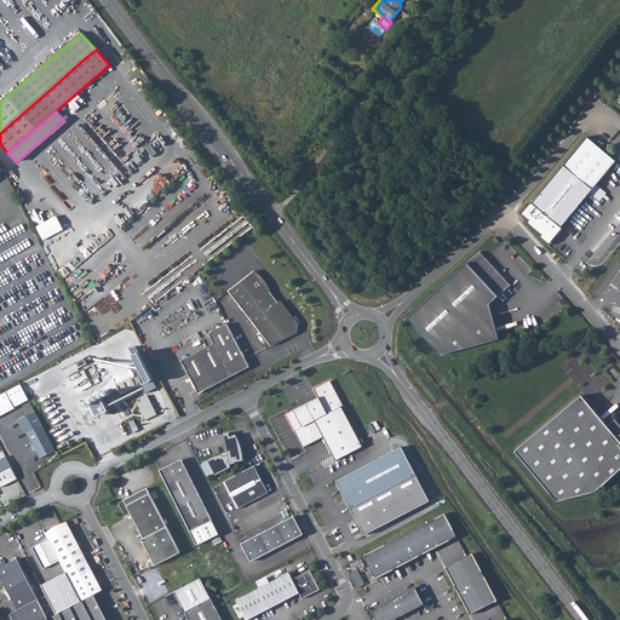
[(537,196),(522,214),(529,220),(527,223),(541,235),(540,237),(550,245),(557,236),(557,235),(562,229),(561,228),(616,161),(587,137),(537,197),(537,196)]
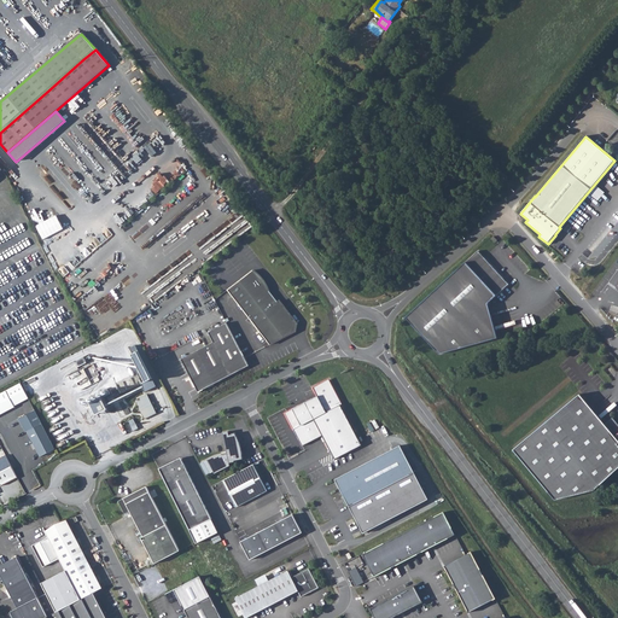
[(42,170),(38,178),(45,181),(48,174),(42,170)]
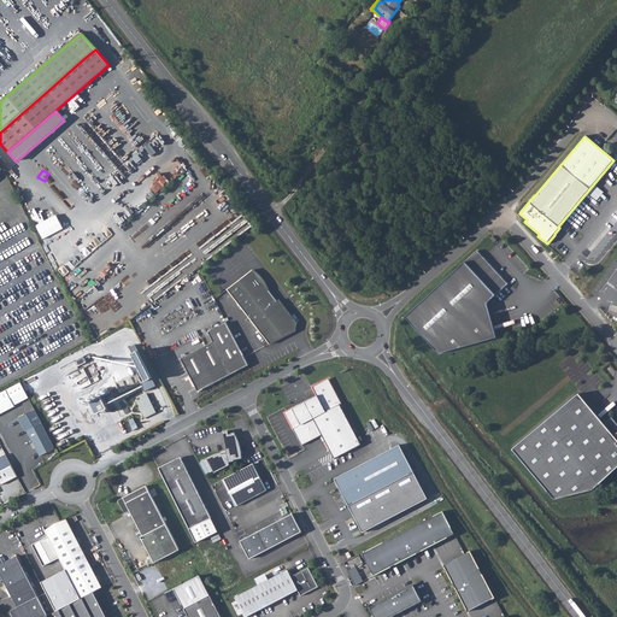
[(36,223),(42,238),(64,229),(58,215),(36,223)]
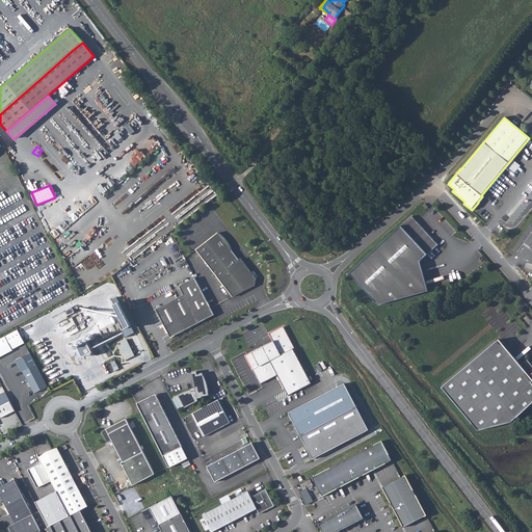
[(437,245),(411,216),(349,273),(378,304),(427,291),(420,262),(427,255),(437,245)]
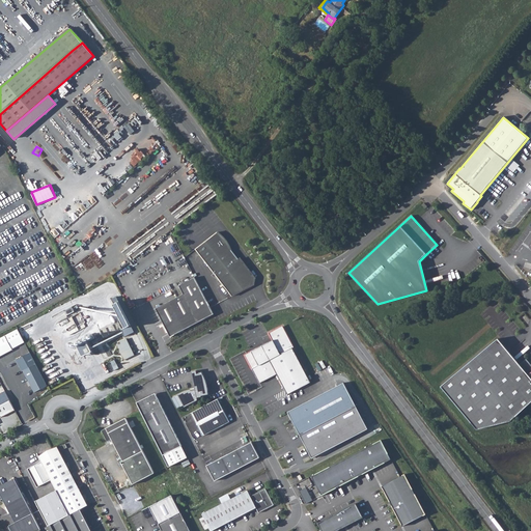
[(195,250),(231,297),(250,287),(251,285),(253,285),(255,280),(252,279),(253,276),(241,259),(239,260),(231,251),(231,249),(230,247),(229,245),(229,244),(227,243),(224,240),(225,239),(223,238),(222,235),(220,234),(219,233),(218,233),(217,233),(195,250)]
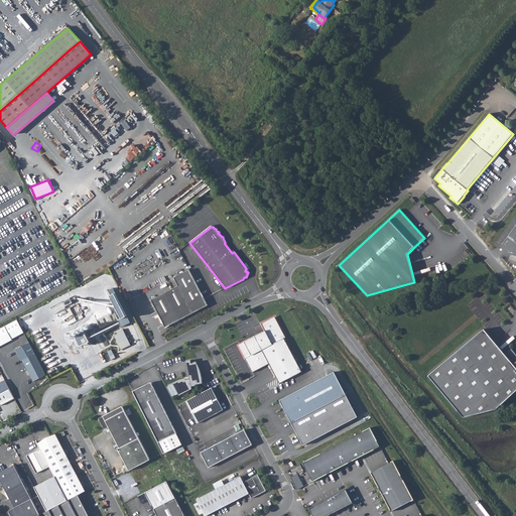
[(207,306),(188,270),(173,278),(177,286),(150,300),(158,314),(151,317),(157,330),(164,327),(164,328),(207,306)]
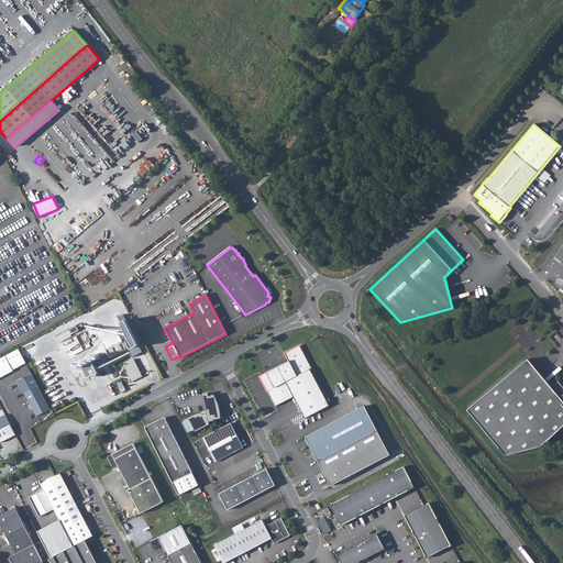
[(130,350),(133,356),(143,352),(140,345),(130,350)]
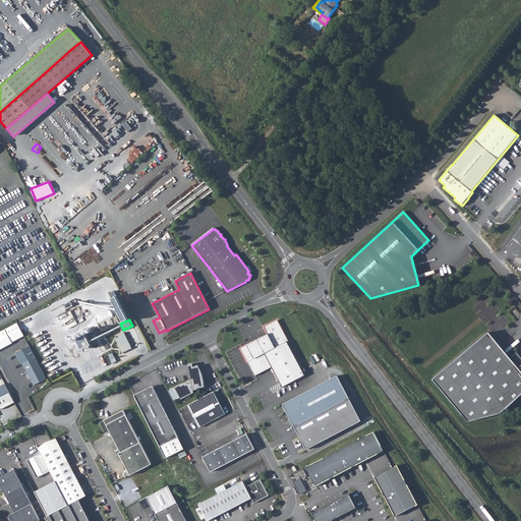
[(276,322),(263,328),(267,335),(239,349),(253,377),(270,368),(281,389),(303,377),(286,343),(287,342),(276,322)]
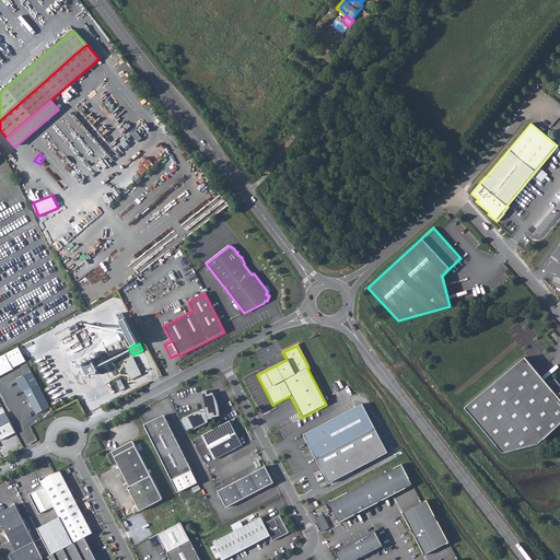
[(0,357),(0,375),(13,369),(13,368),(26,361),(19,347),(6,354),(0,357)]
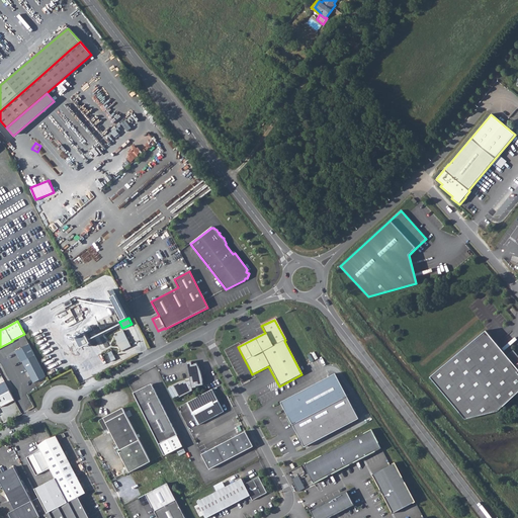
[(486,331),(430,377),(465,419),(498,411),(517,392),(517,355),(513,350),(507,356),(486,331)]
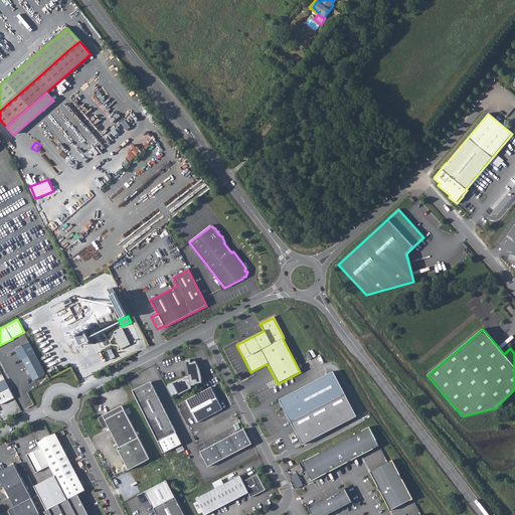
[(130,345),(122,330),(116,333),(116,334),(113,336),(120,350),(130,345)]
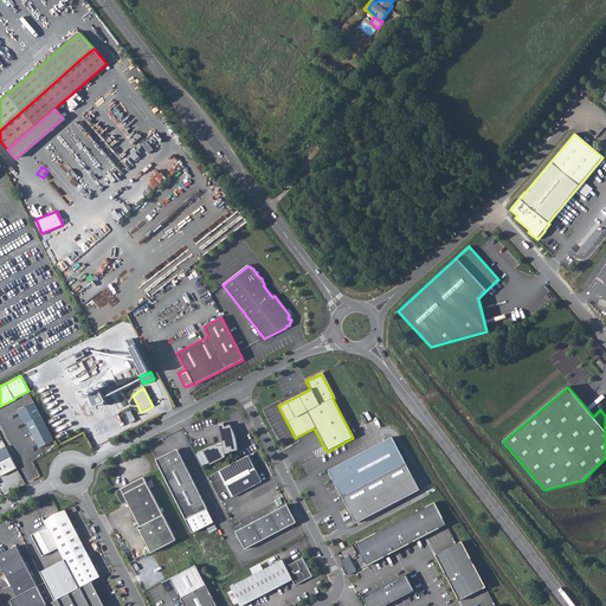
[(91,394),(96,406),(107,399),(102,389),(91,394)]
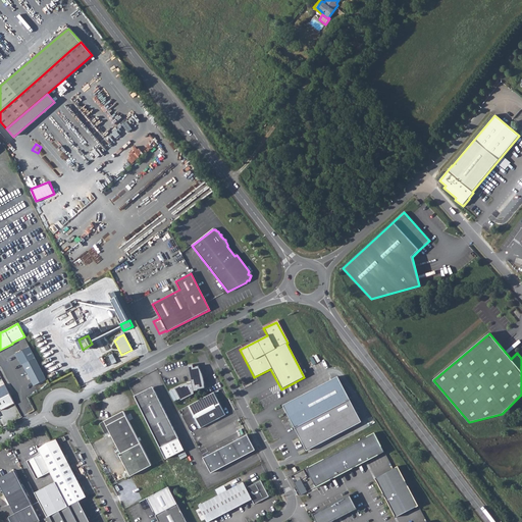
[(45,380),(34,358),(29,347),(14,354),(20,365),(21,364),(33,386),(45,380)]
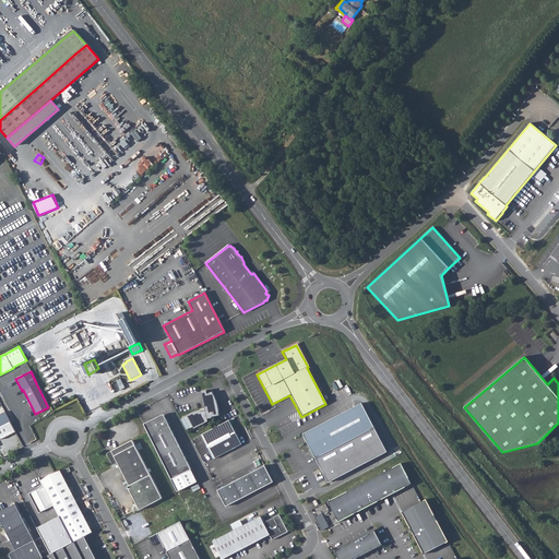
[(187,417),(193,429),(207,423),(206,419),(212,418),(211,417),(218,416),(218,414),(218,413),(218,412),(217,405),(216,403),(215,401),(214,399),(214,396),(212,395),(212,393),(209,393),(209,394),(201,395),(204,412),(200,413),(200,412),(199,412),(197,413),(195,413),(187,417)]
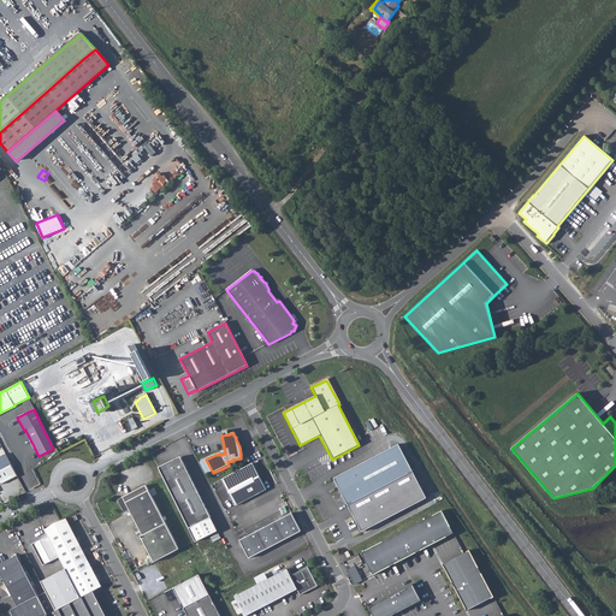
[(400,445),(335,478),(349,505),(414,472),(400,445)]
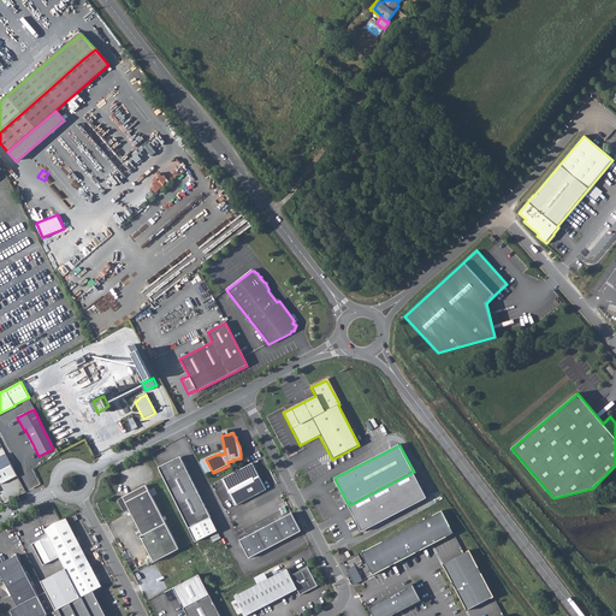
[(4,454),(0,455),(0,483),(15,475),(4,454)]
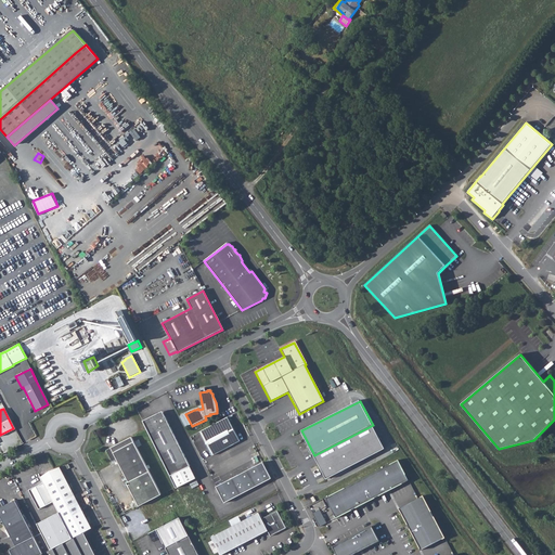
[(156,414),(141,422),(155,449),(176,488),(196,479),(164,416),(156,414)]
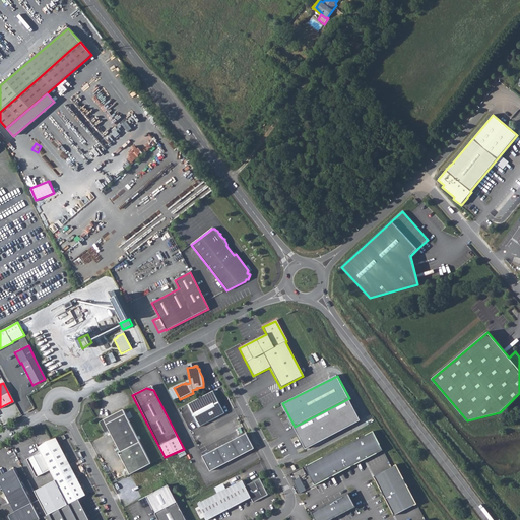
[(212,392),(186,405),(198,428),(223,414),(212,392)]
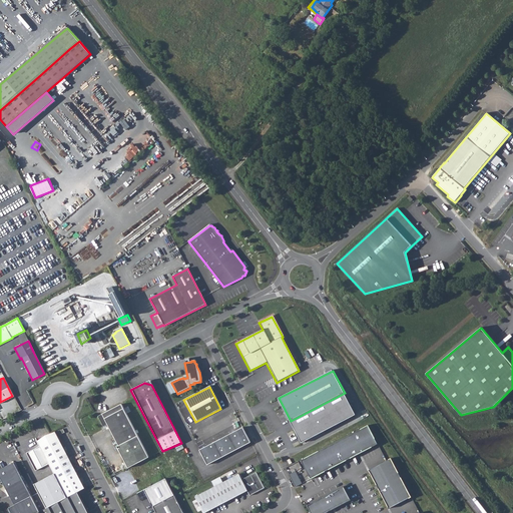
[(355,415),(345,393),(291,421),(301,443),(355,415)]
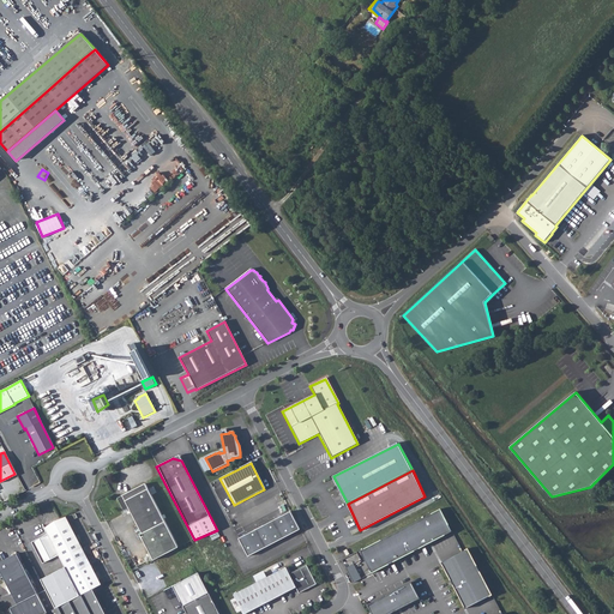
[(176,546),(144,483),(116,498),(122,510),(127,507),(140,531),(138,533),(152,559),(176,546)]
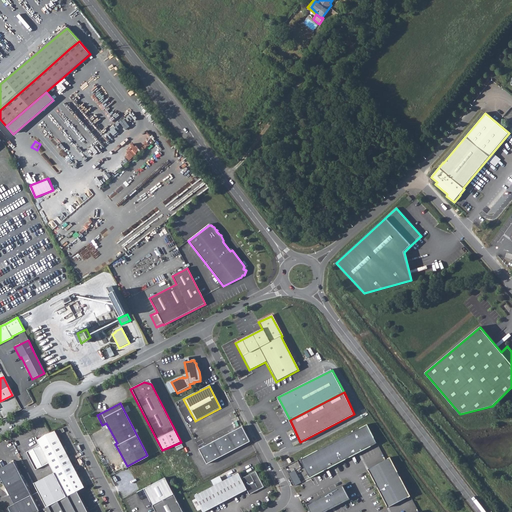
[(367,424),(300,459),(310,478),(377,443),(367,424)]
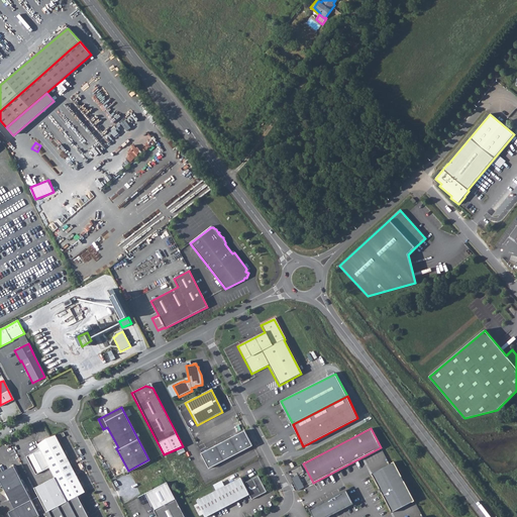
[(245,430),(201,453),(209,469),(252,445),(245,430)]
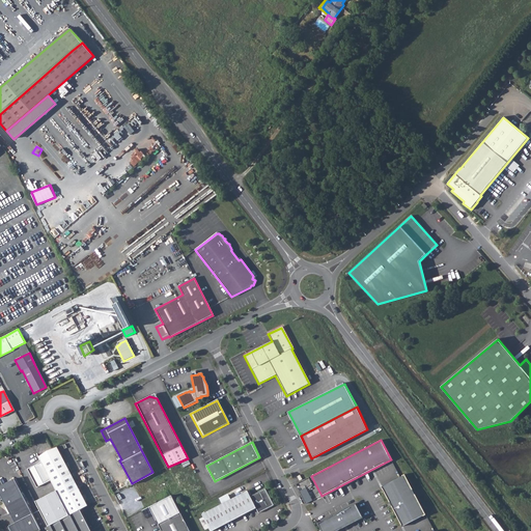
[(55,448),(37,457),(40,462),(50,480),(55,491),(68,516),(82,509),(87,506),(55,448)]
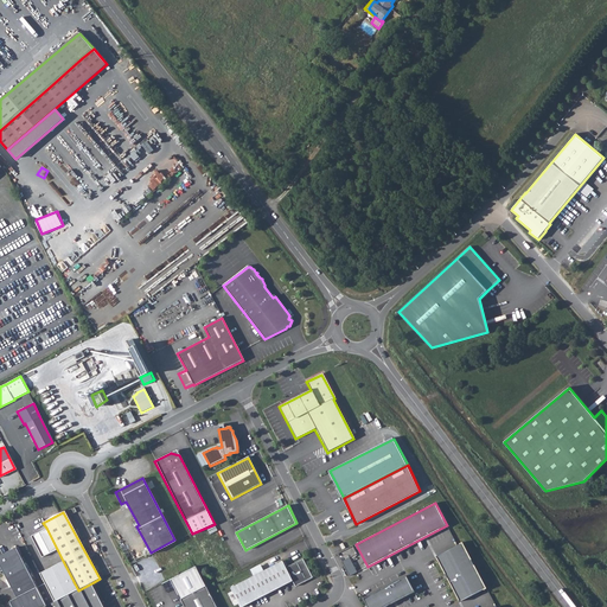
[(46,528),(31,536),(39,553),(42,557),(57,549),(46,528)]
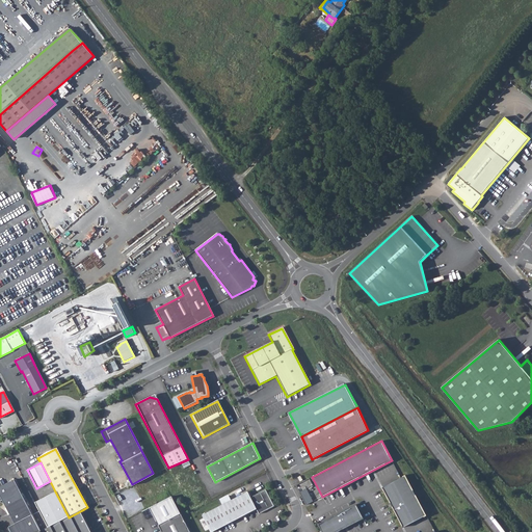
[(405,475),(382,487),(403,527),(426,515),(405,475)]
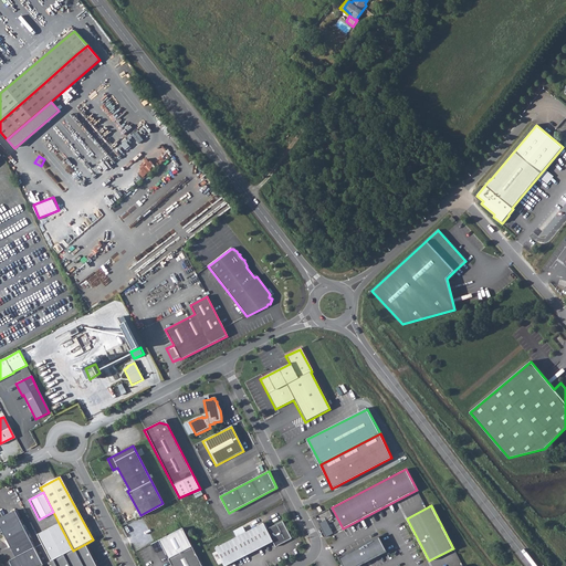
[(316,514),(325,536),(333,533),(327,519),(333,516),(329,509),(316,514)]
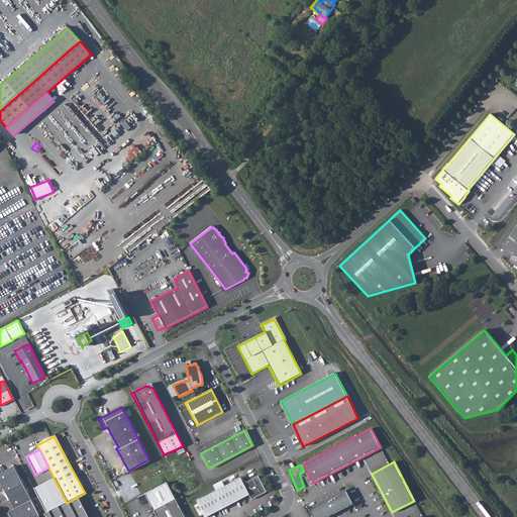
[(0,487),(4,485),(16,509),(9,512),(11,516),(37,516),(46,513),(38,497),(31,501),(14,467),(2,473),(0,469),(0,487)]
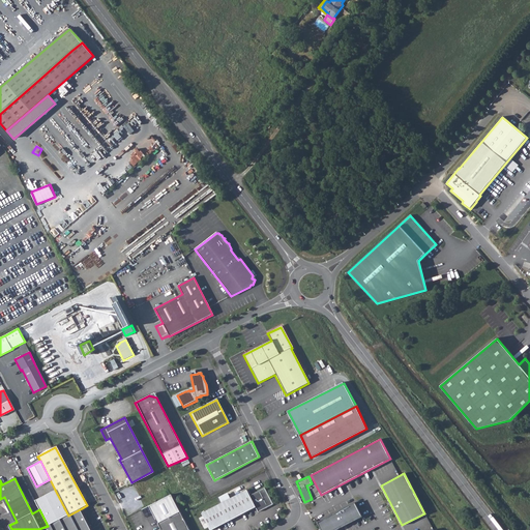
[(202,513),(210,529),(256,506),(259,511),(273,504),(265,488),(249,495),(246,490),(202,513)]
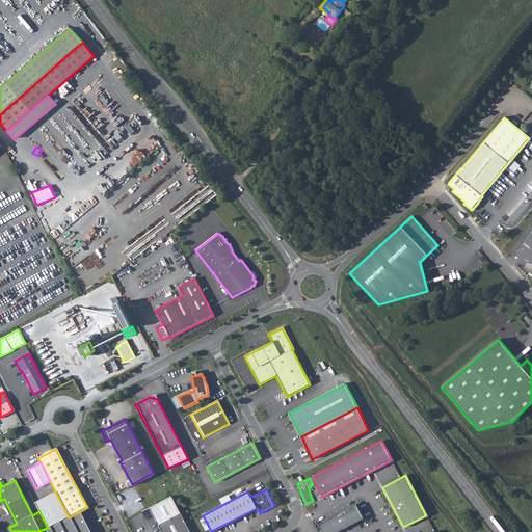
[(55,491),(34,503),(40,511),(48,528),(69,517),(55,491)]
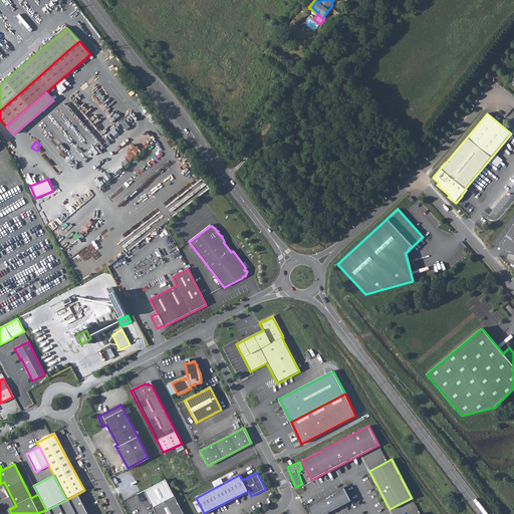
[(184,513),(166,479),(145,490),(157,513),(184,513)]
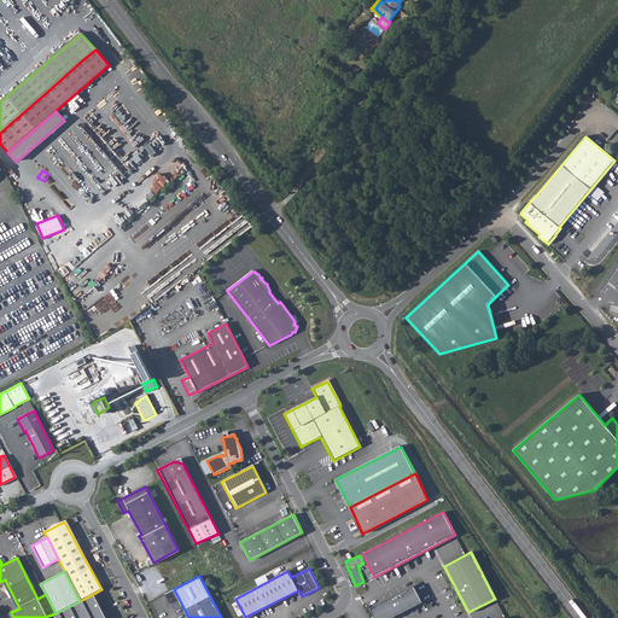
[(414,586),(371,608),(375,617),(391,617),(423,602),(414,586)]
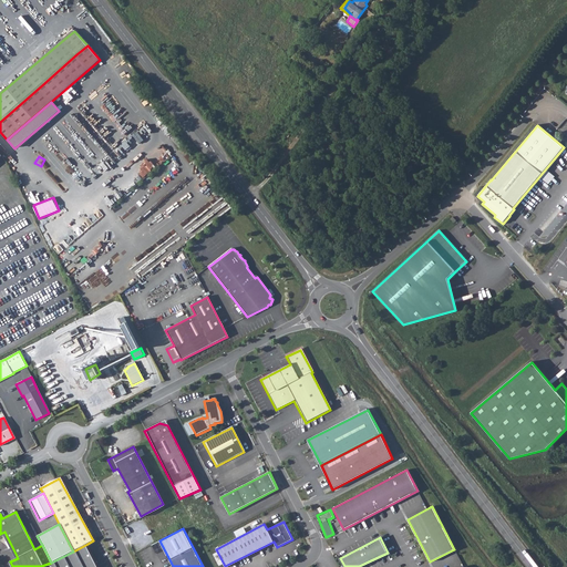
[(98,566),(86,545),(88,544),(73,552),(51,563),(41,566),(98,566)]
